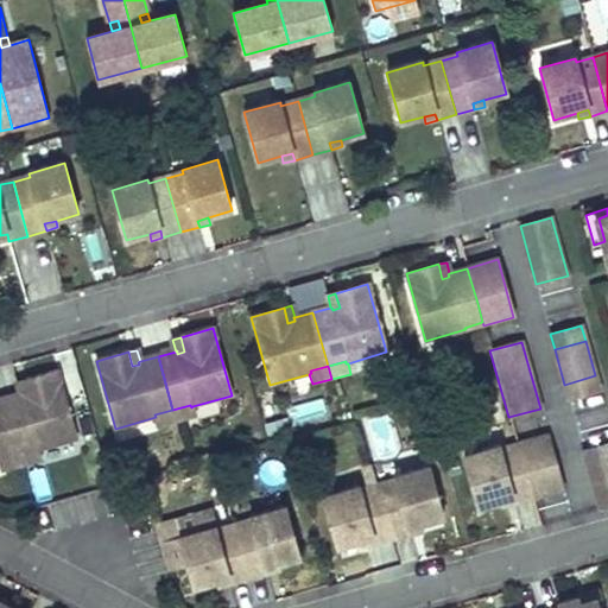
[(2,400),(17,454),(35,449),(36,451),(37,451),(76,439),(57,373),(25,381),(29,396),(23,398),(21,394),(20,396),(2,400)]
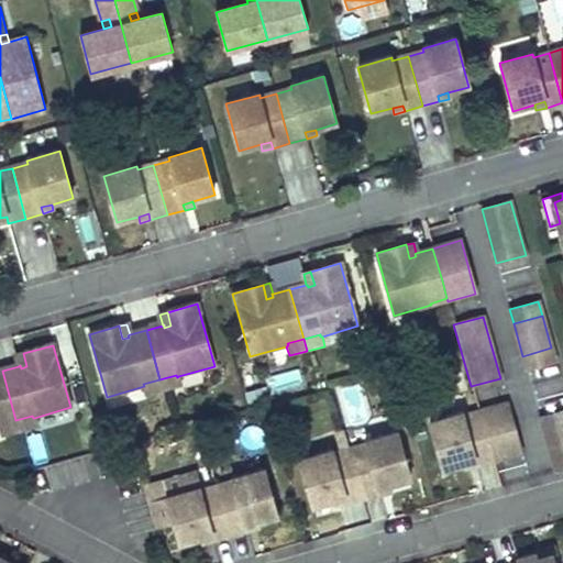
[(551,348),(522,356),(527,370),(555,362),(551,348)]
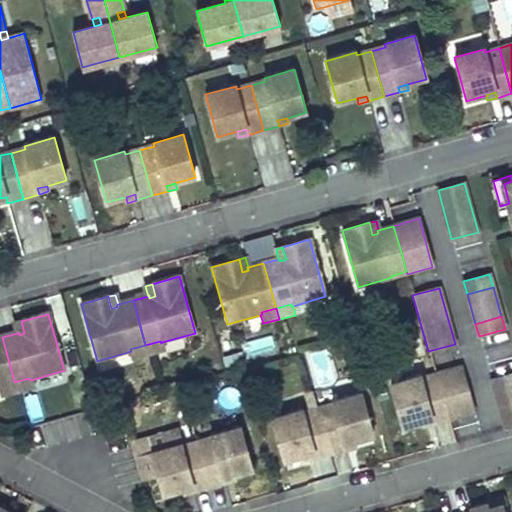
[(24,333),(21,321),(14,323),(17,333),(18,332),(19,335),(24,333)]
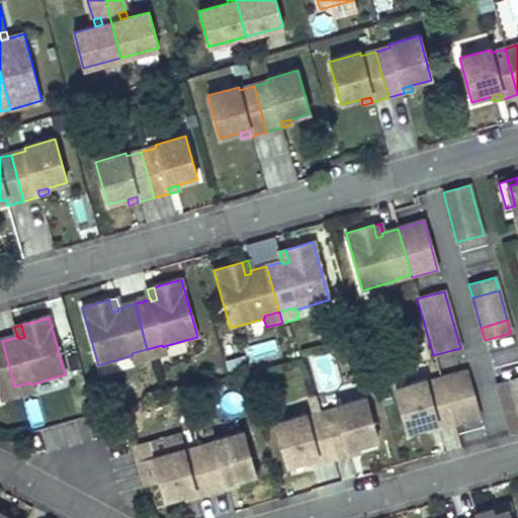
[(247,344),(252,363),(279,357),(274,338),(247,344)]
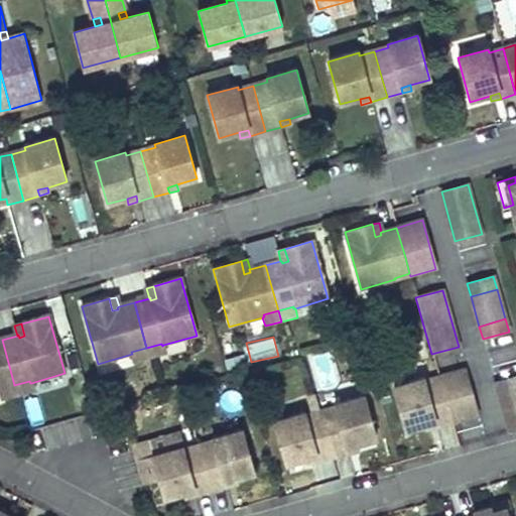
[(0,389),(14,385),(2,340),(0,340),(0,391),(0,390),(0,389)]
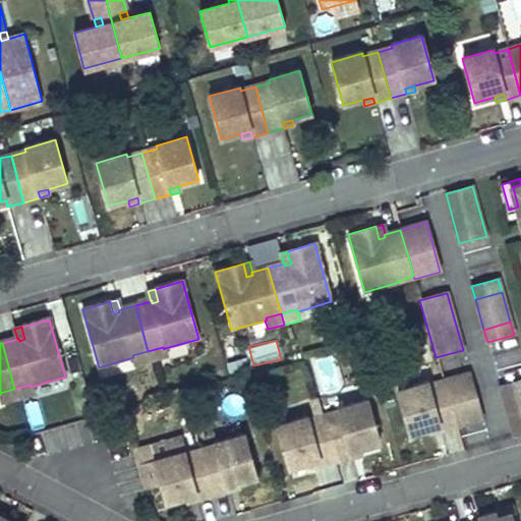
[(148,351),(151,362),(167,357),(165,348),(164,349),(163,347),(148,351)]
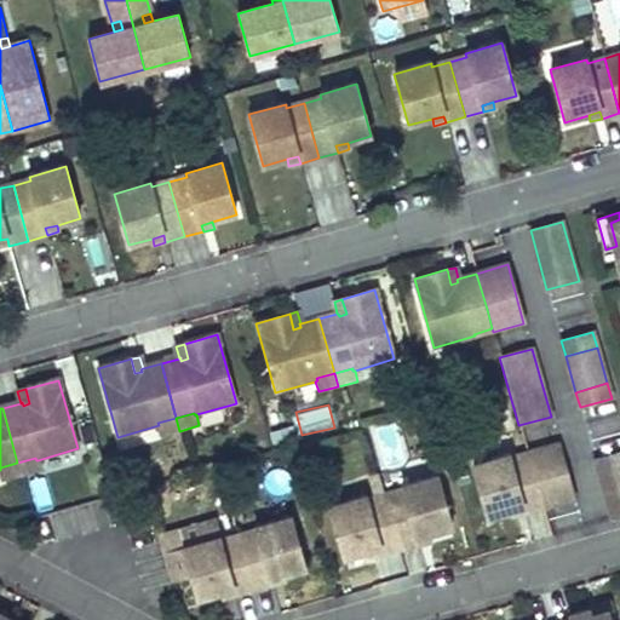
[(179,431),(176,418),(158,423),(159,425),(158,426),(160,436),(179,431)]
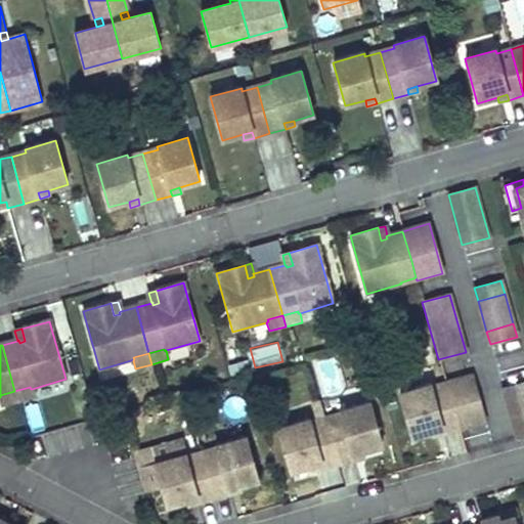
[(457,430),(484,423),(471,376),(444,382),(445,383),(451,406),(457,430)]
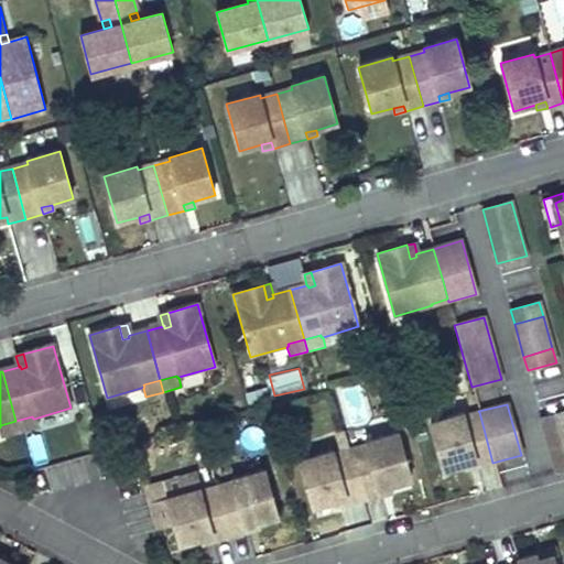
[(563,411),(540,419),(555,473),(563,469),(563,411)]
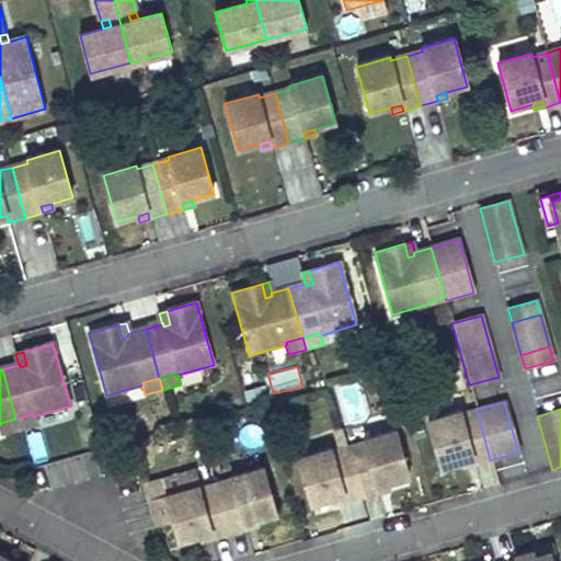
[(459,411),(426,420),(439,467),(460,461),(470,458),(471,458),(472,465),(490,460),(483,435),(477,410),(460,414),(459,411)]
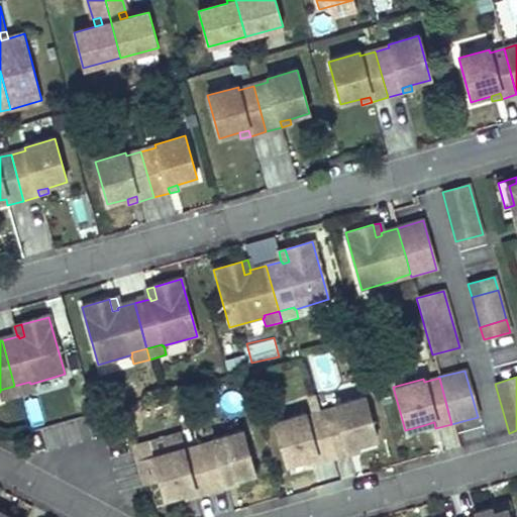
[(14,386),(17,397),(34,392),(31,384),(30,384),(29,382),(14,386)]
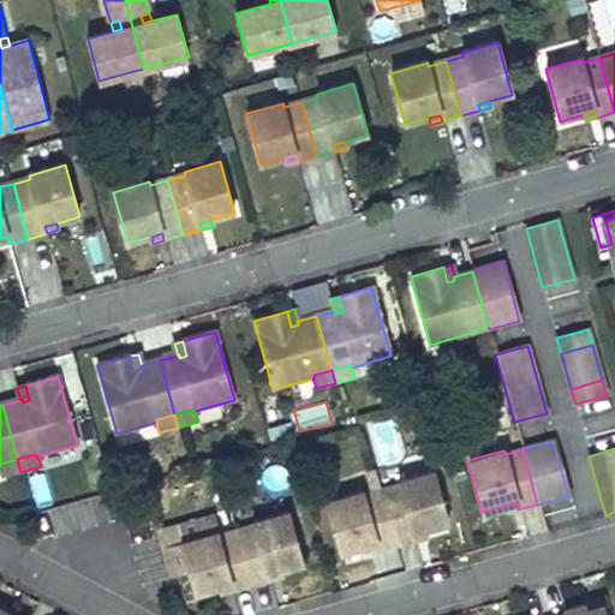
[(21,472),(17,459),(0,464),(0,465),(0,466),(0,471),(3,477),(21,472)]
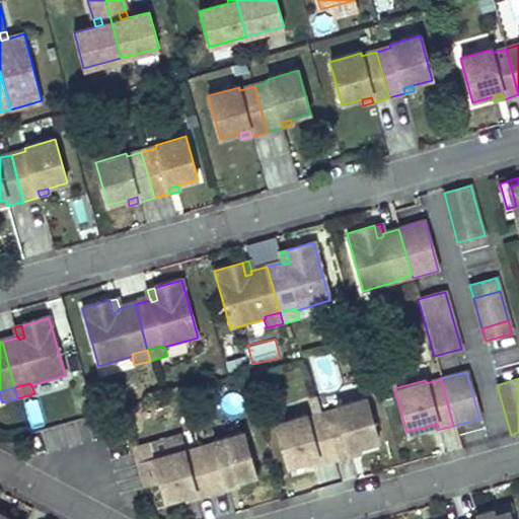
[(35,398),(24,401),(30,424),(42,421),(35,398)]
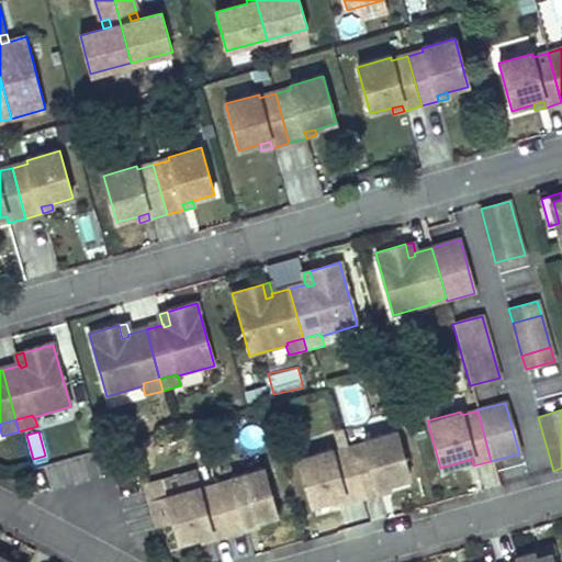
[(408,479),(395,431),(362,441),(363,445),(347,449),(361,498),(379,494),(377,489),(388,485),(408,479)]
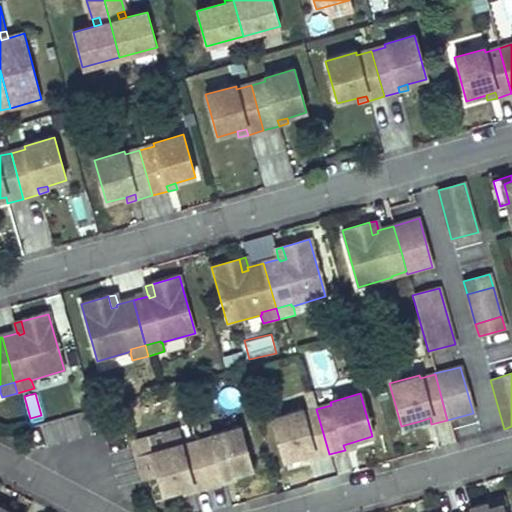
[(302,410),(271,418),(283,461),(303,456),(312,453),(314,459),(329,454),(316,409),(302,413),(302,410)]
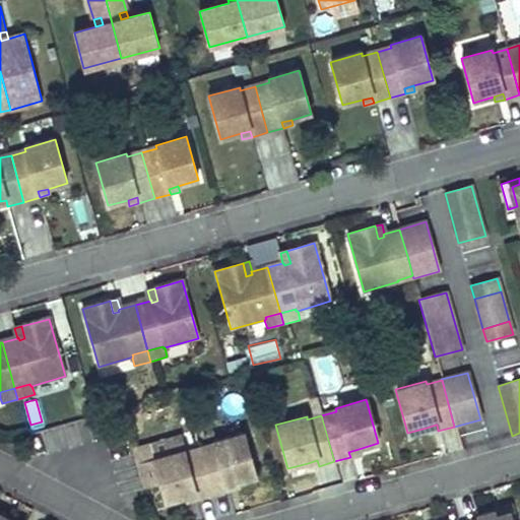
[(436,425),(427,428),(429,433),(438,431),(437,425),(436,425)]
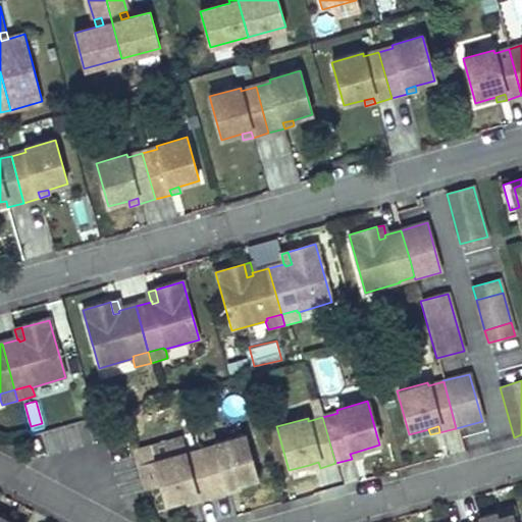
[(256,479),(244,435),(213,445),(214,448),(200,452),(212,498),(228,493),(226,488),(236,485),(256,479)]
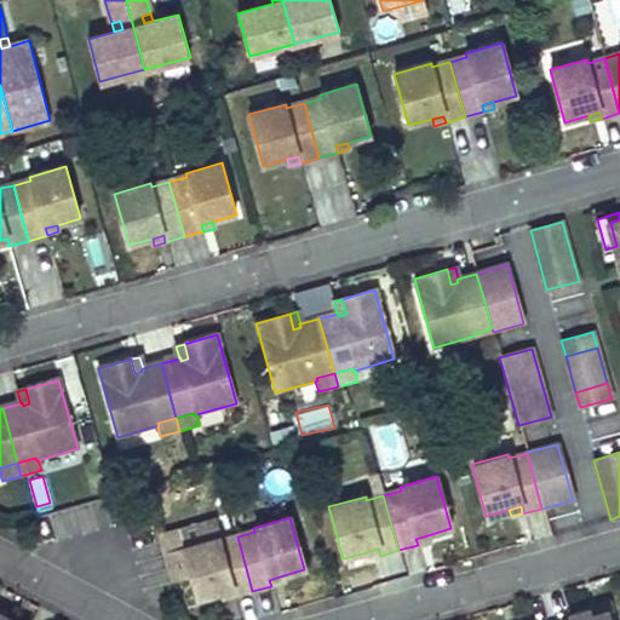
[(428,535),(415,539),(418,545),(429,543),(428,535)]
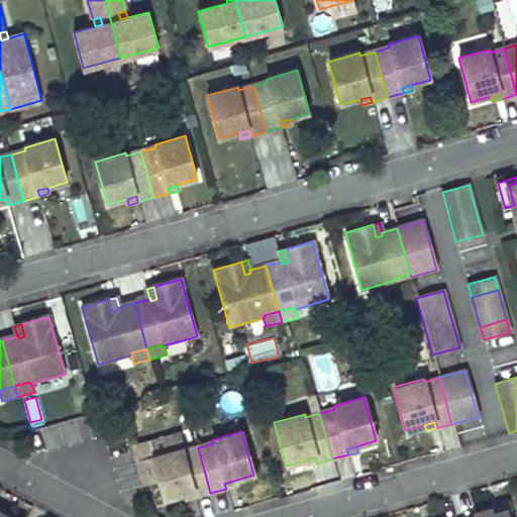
[(164,500),(184,494),(193,492),(195,498),(210,493),(198,447),(183,451),(182,448),(151,456),(164,500)]
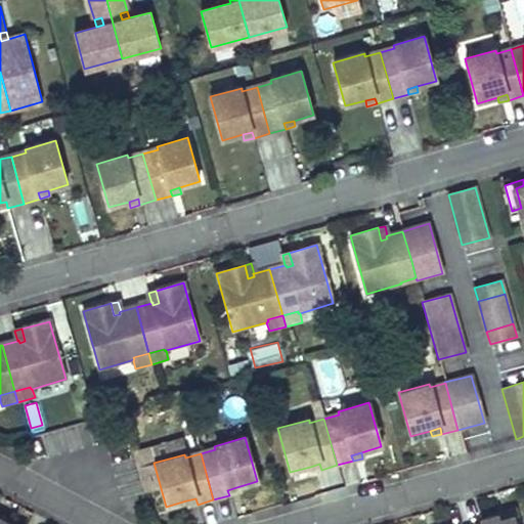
[(319,464),(310,467),(311,472),(321,470),(319,464)]
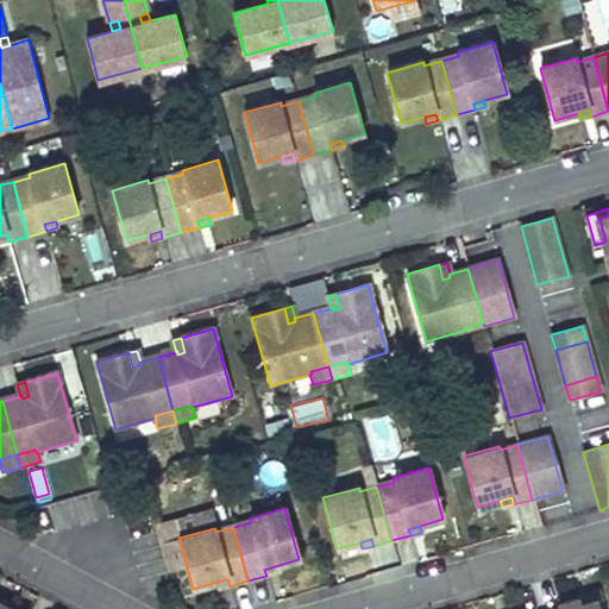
[(275,566),(264,570),(267,576),(277,573),(275,566)]
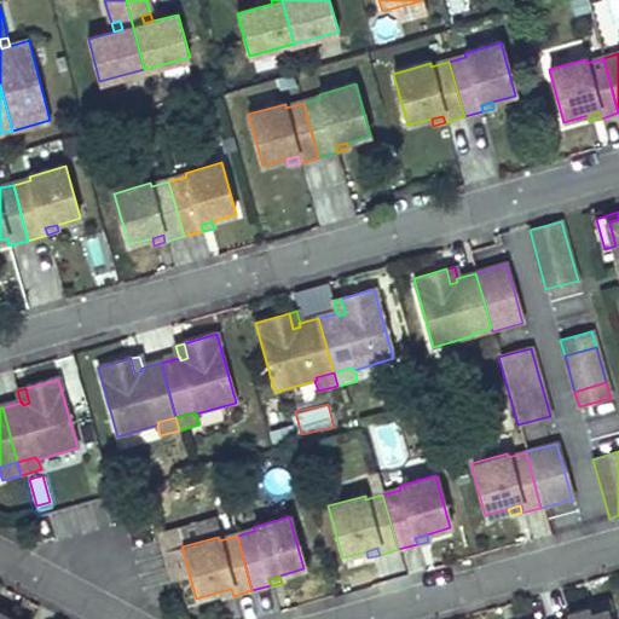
[(231,589),(220,591),(221,600),(233,596),(231,589)]
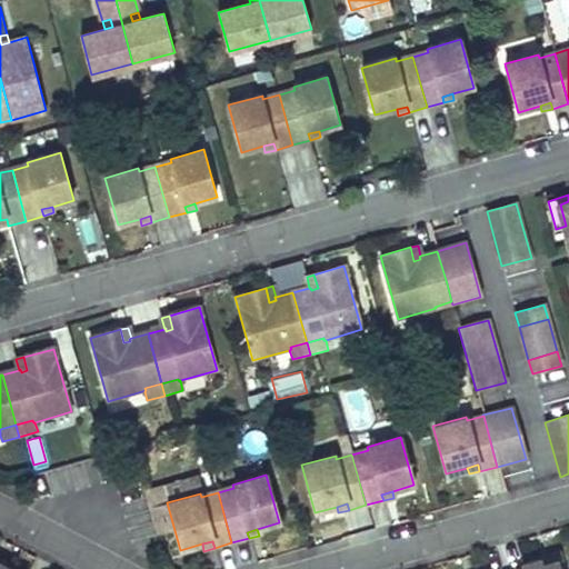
[(555,556),(539,560),(540,566),(556,561),(555,556)]
